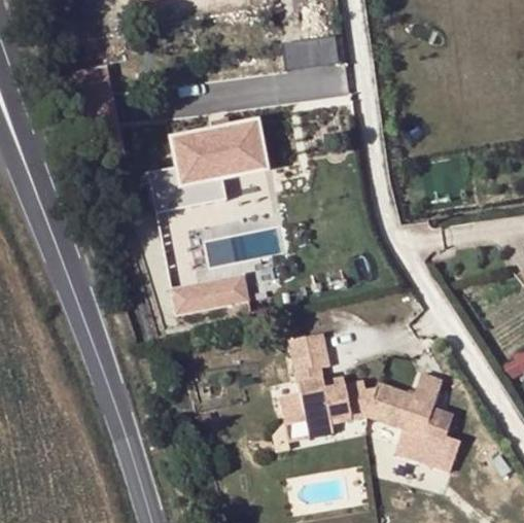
[(119,148),(103,65),(71,71),(86,154),(119,148)]
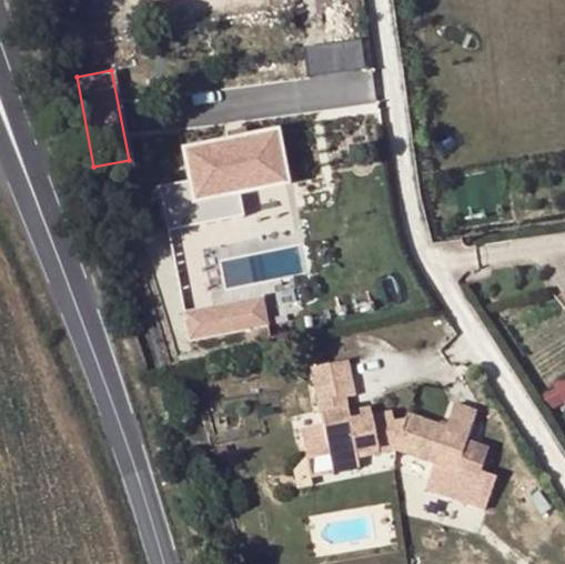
[(183,149),(189,178),(198,222),(241,213),(236,189),(282,180),(272,131),(183,149)]
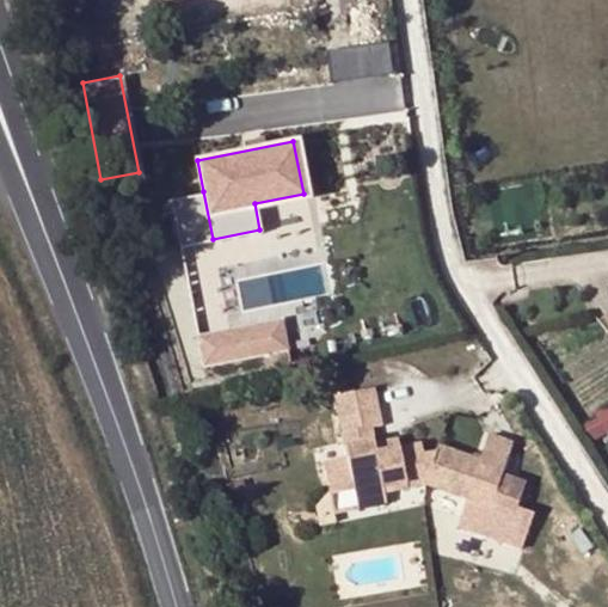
[(213,239),(203,191),(169,198),(178,245),(213,239)]
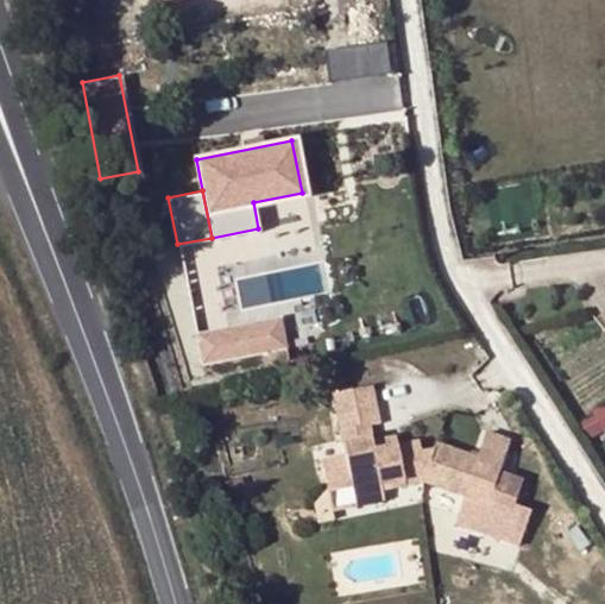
[(283,345),(277,315),(194,332),(200,362),(283,345)]
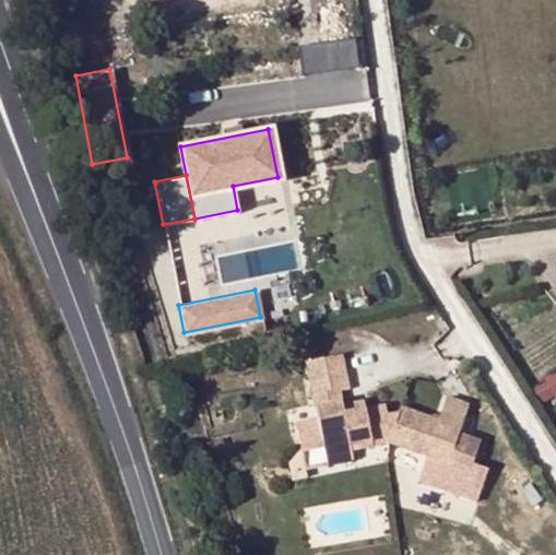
[(429,451),(472,465),(481,440),(460,433),(470,403),(447,397),(439,420),(402,406),(400,412),(388,414),(386,404),(366,409),(345,413),(343,405),(340,390),(350,388),(342,354),(307,361),(319,418),(297,423),(303,450),(324,445),(327,453),(352,449),(390,440),(427,453),(428,455),(429,451)]
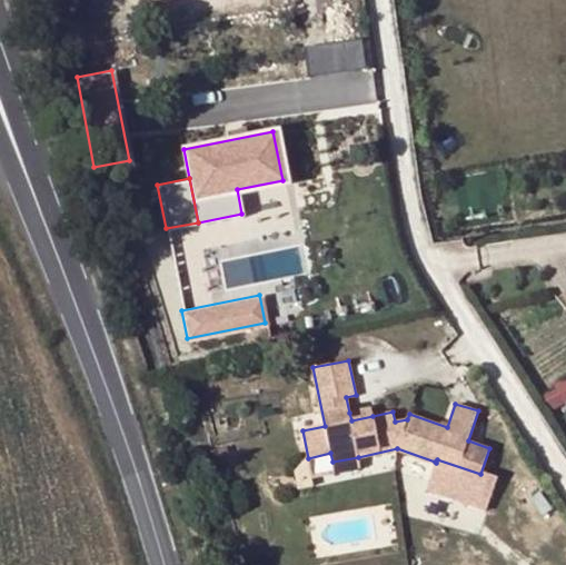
[(371,408),(349,413),(351,420),(373,416),(371,408)]
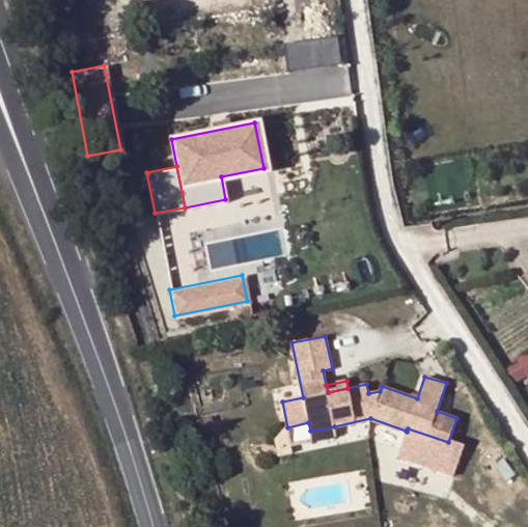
[(334,426),(310,431),(312,440),(336,435),(334,426)]
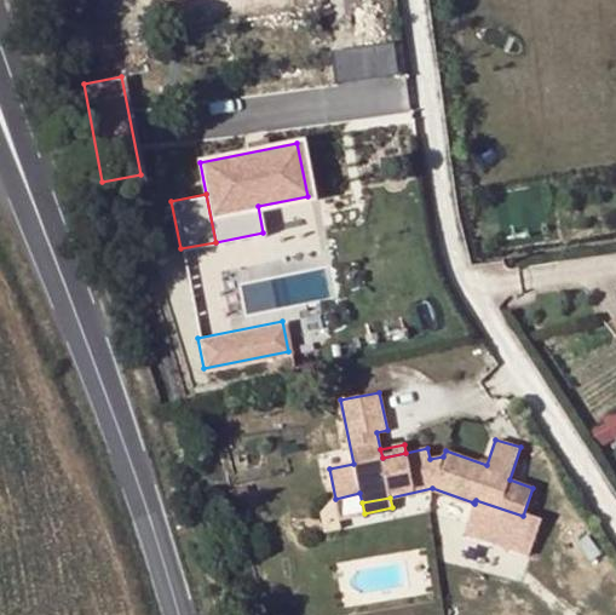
[(519,526),(523,516),(476,500),(475,504),(473,503),(471,510),(519,526)]
